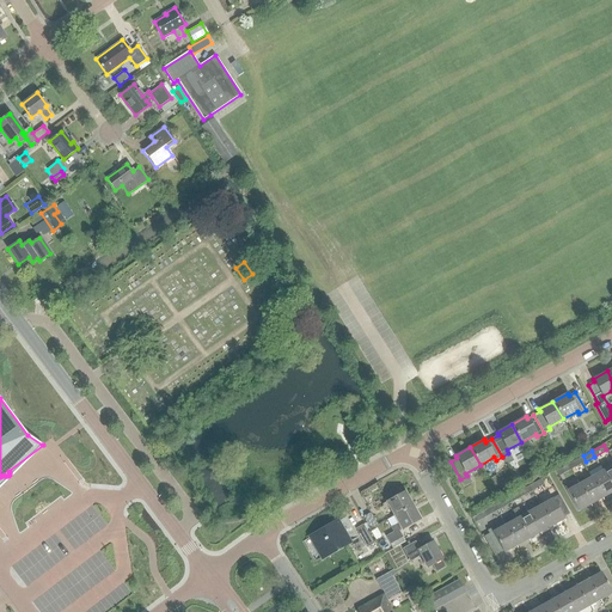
[(571,463),(574,467),(582,463),(580,458),(571,463)]
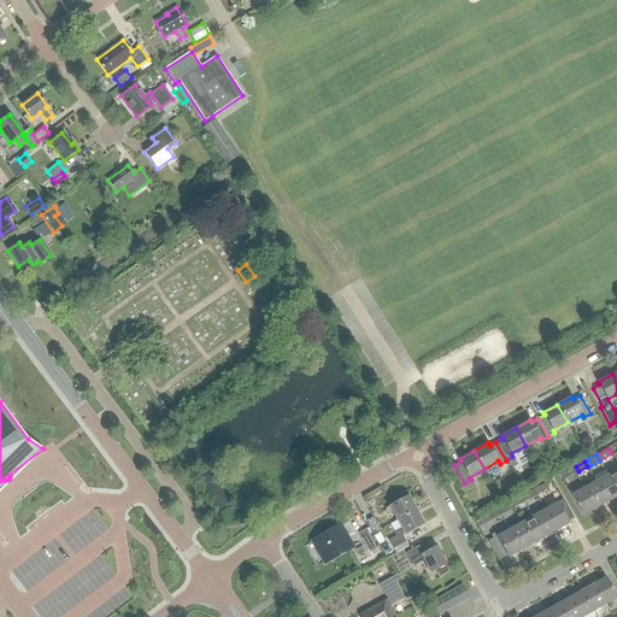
[(566,479),(575,474),(573,469),(564,472),(566,479)]
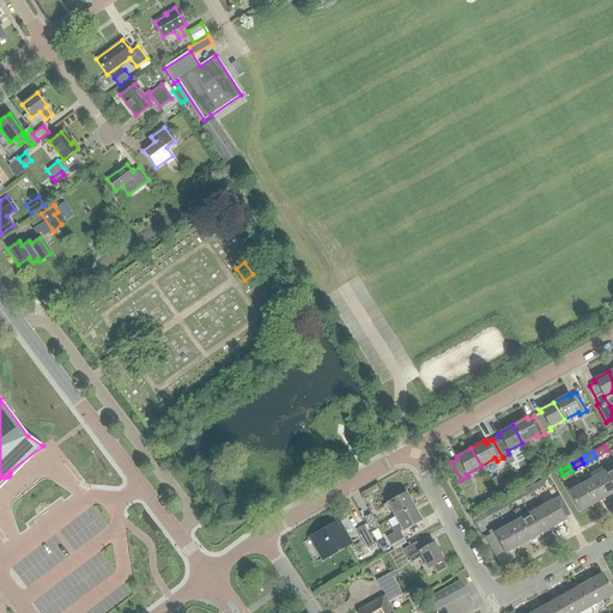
[(589,474),(592,478),(602,499),(612,492),(612,489),(604,472),(601,467),(589,474)]
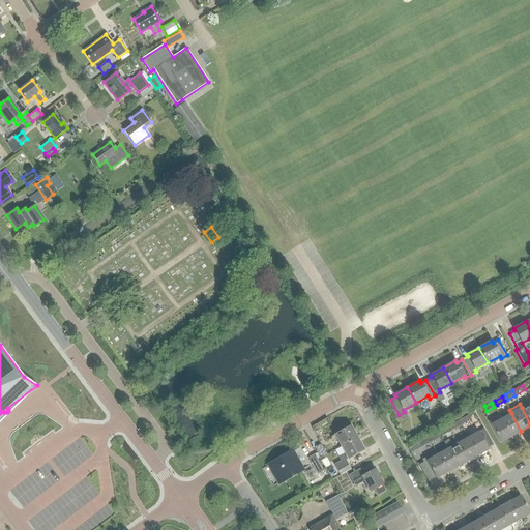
[(510,437),(521,432),(511,413),(505,416),(503,413),(499,415),(501,419),(510,437)]
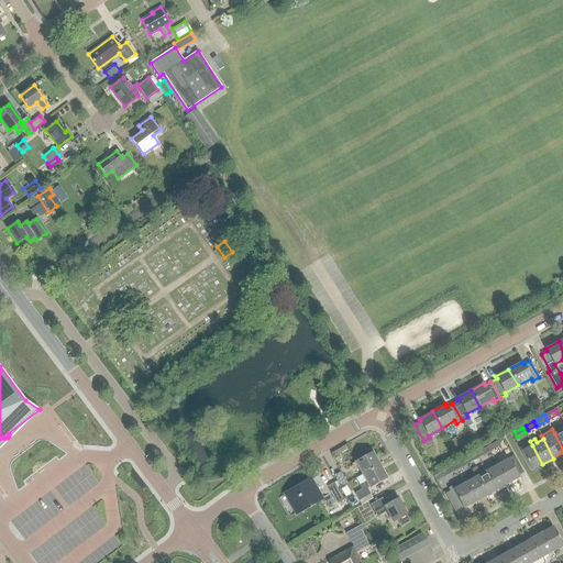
[(531,471),(542,464),(532,445),(521,451),(531,471)]
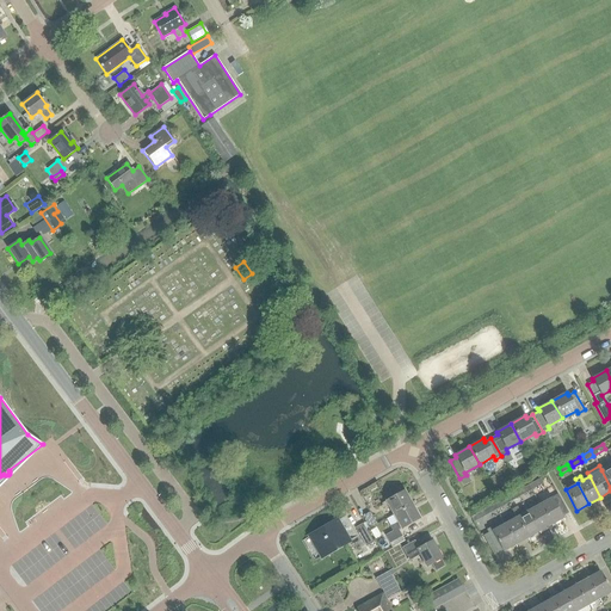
[(531,491),(529,485),(520,489),(523,495),(531,491)]
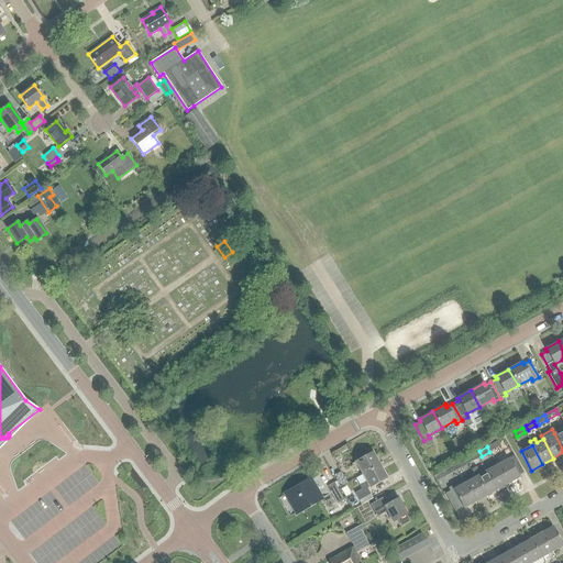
[(357,465),(362,475),(379,465),(372,452),(371,453),(367,449),(365,449),(360,452),(360,454),(362,459),(351,464),(352,465),(350,466),(351,468),(353,467),(354,470),(356,467),(356,466),(357,465)]
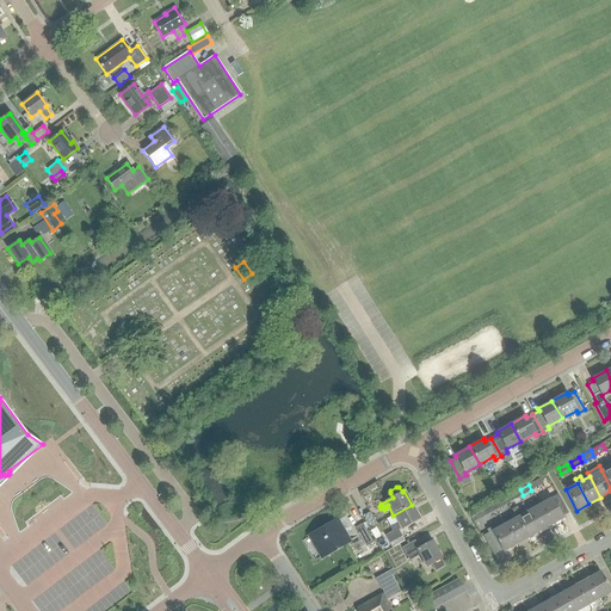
[(508,497),(511,501),(519,497),(517,492),(508,497)]
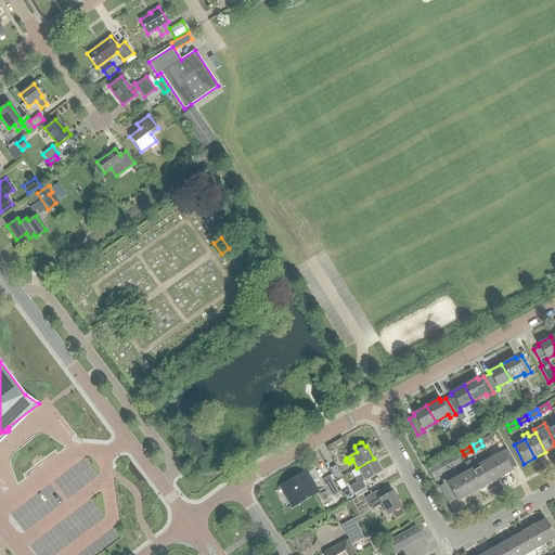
[(515,464),(506,449),(490,459),(501,477),(512,470),(510,467),(515,464)]
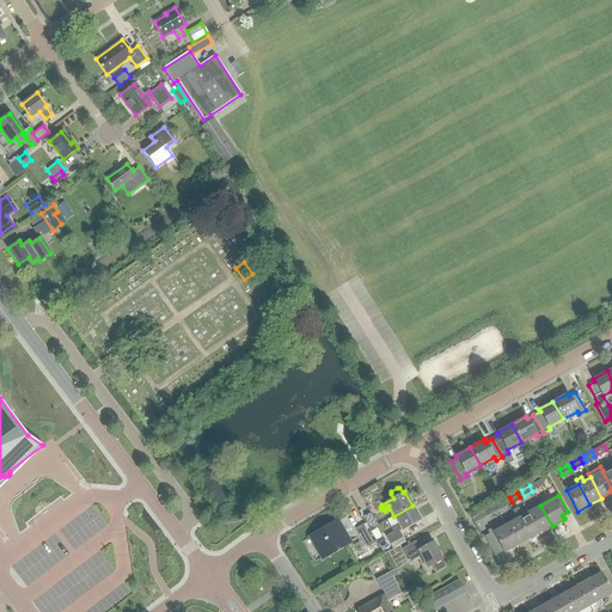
[(506,499),(497,503),(500,509),(508,505),(506,499)]
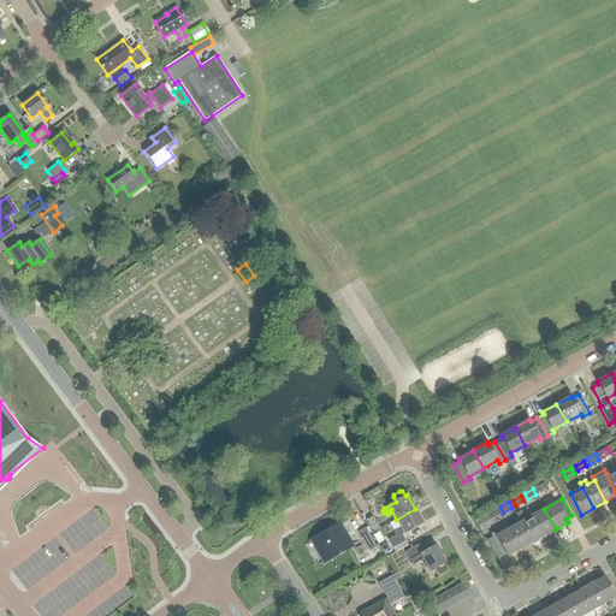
[(392,548),(406,540),(402,534),(404,533),(422,523),(415,509),(396,520),(401,526),(392,531),(395,535),(389,539),(392,548)]
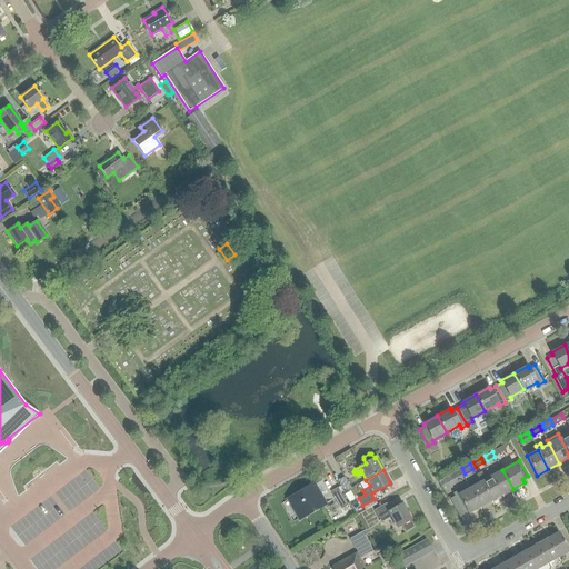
[(450,481),(461,475),(459,470),(448,476),(450,481)]
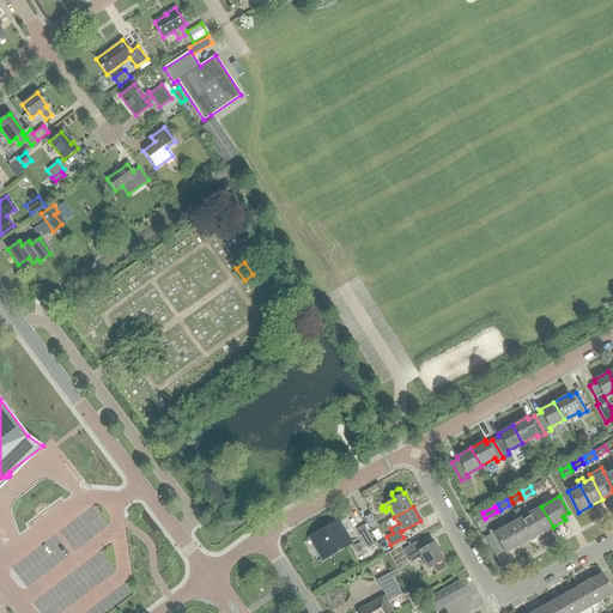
[(541,534),(553,527),(541,507),(529,513),(541,534)]
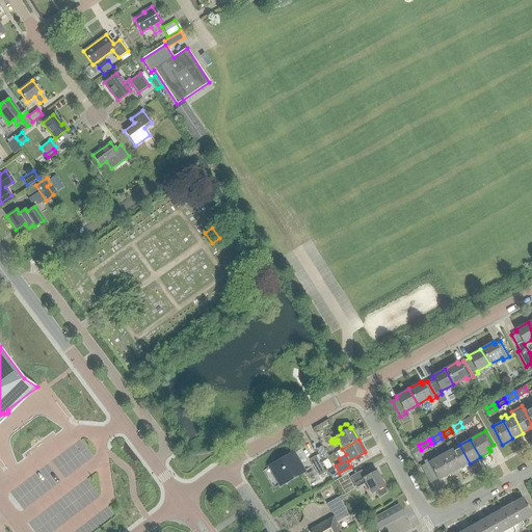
[(459,469),(470,463),(459,445),(453,448),(449,442),(445,444),(449,451),(459,469)]
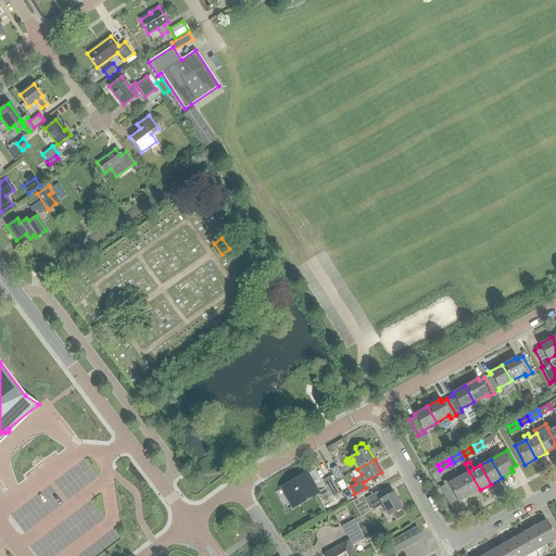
[(342,477),(336,466),(329,469),(336,481),(342,477)]
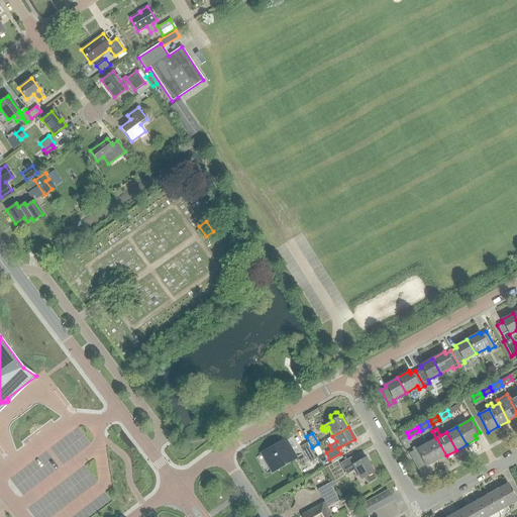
[(298,458),(286,437),(260,452),(272,474),(298,458)]
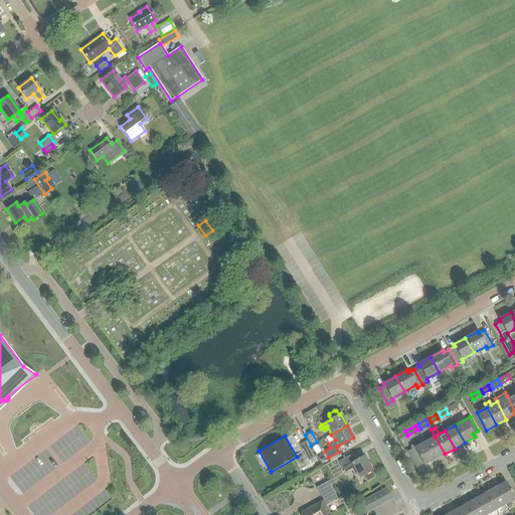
[(445,454),(435,437),(428,440),(426,436),(422,439),(424,442),(435,460),(445,454)]
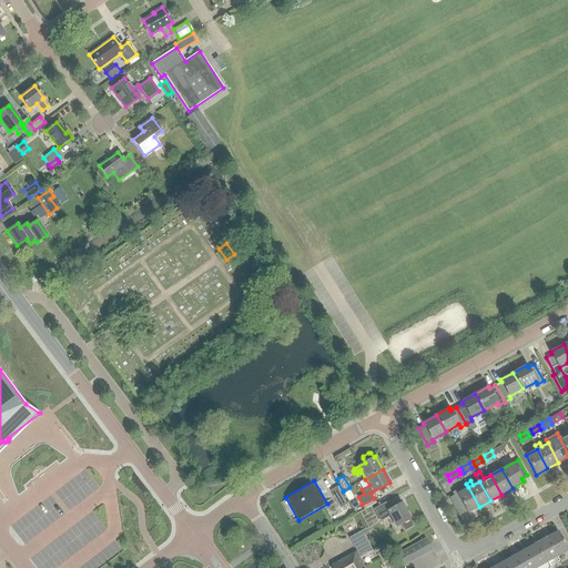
[(331,490),(340,508),(347,504),(337,486),(331,490)]
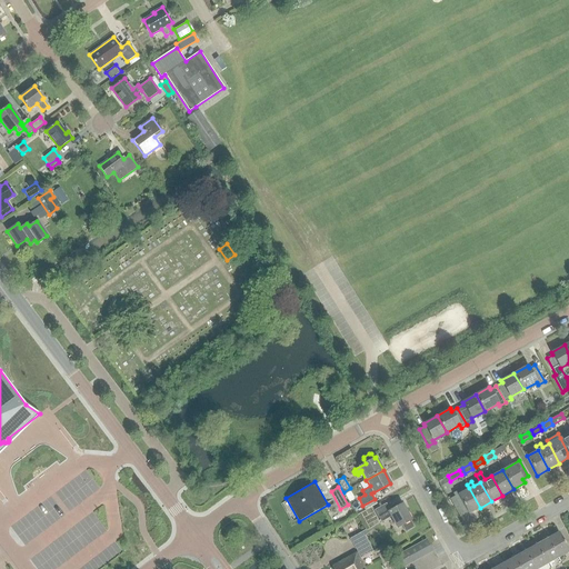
[(468,515),(480,508),(469,488),(462,492),(460,489),(452,493),(455,496),(449,499),(459,517),(467,512),(468,515)]
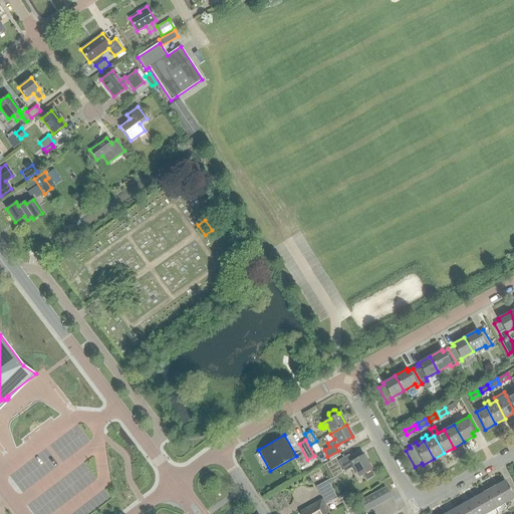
[(371,474),(369,471),(371,470),(363,455),(352,462),(348,455),(338,461),(344,472),(352,467),(358,477),(362,475),(365,480),(371,477),(371,474)]
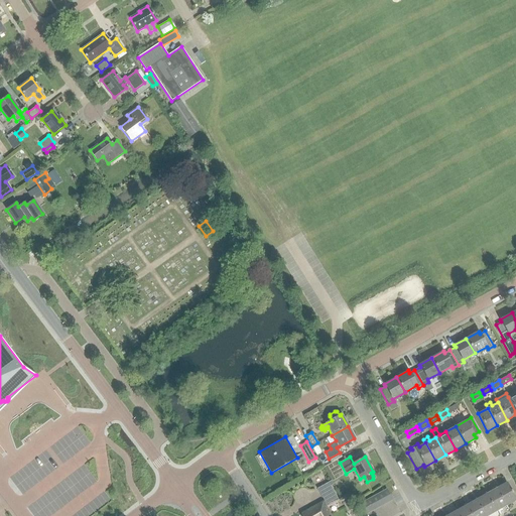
[(330,515),(325,507),(338,500),(330,486),(333,485),(331,481),(316,489),(324,502),(323,503),(301,514),(302,515),(330,515)]
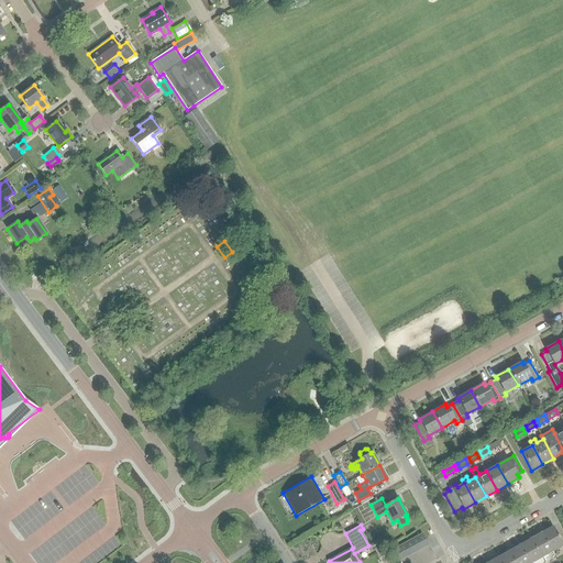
[(562,545),(552,527),(541,532),(552,552),(562,545)]
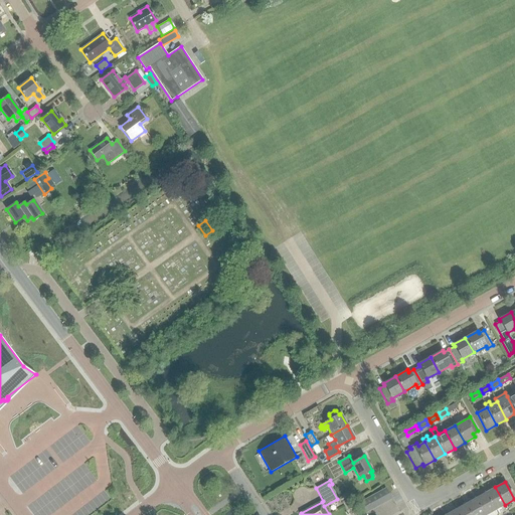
[(495,510),(505,505),(495,487),(485,493),(495,510)]
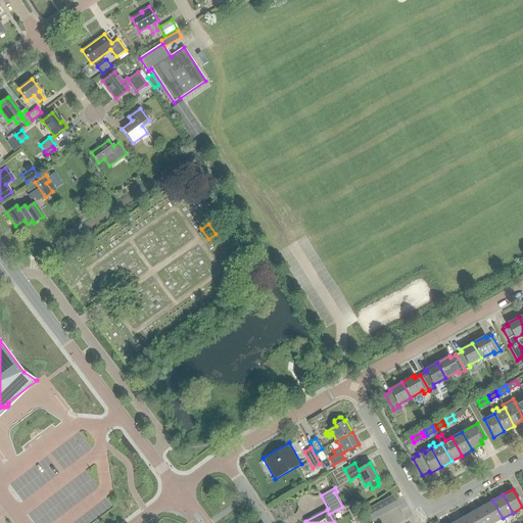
[(392,510),(398,507),(396,505),(396,503),(394,501),(392,495),(387,498),(392,510)]
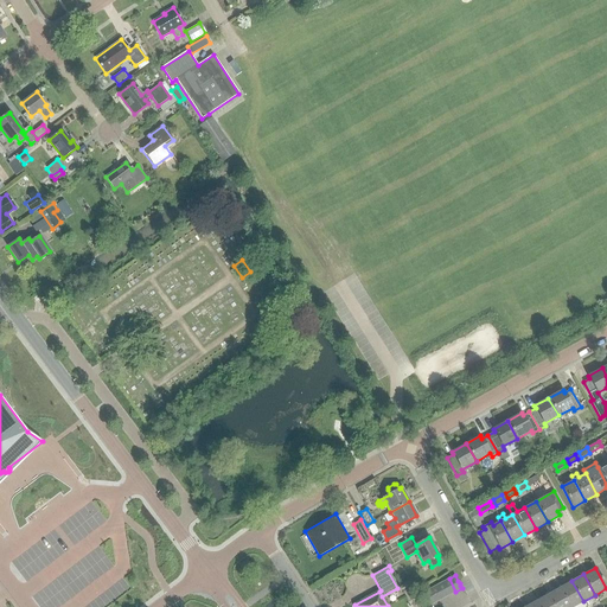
[(455,592),(449,579),(442,582),(449,595),(455,592)]
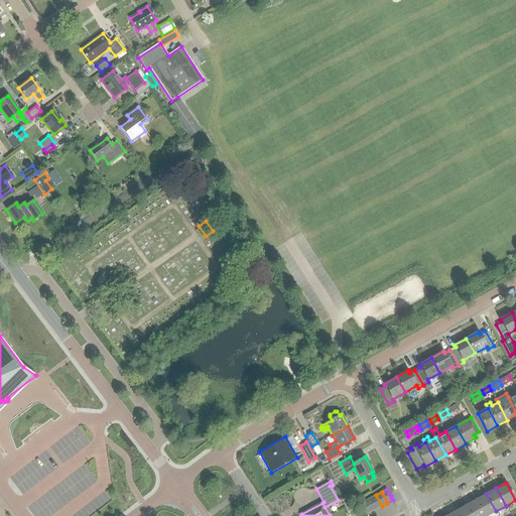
[(485,515),(487,515),(496,511),(486,494),(476,500),(485,515)]
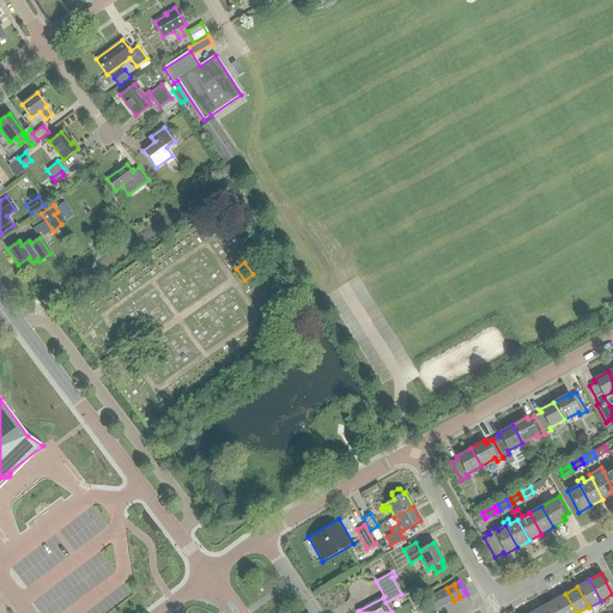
[(447,588),(441,592),(448,604),(454,601),(447,588)]
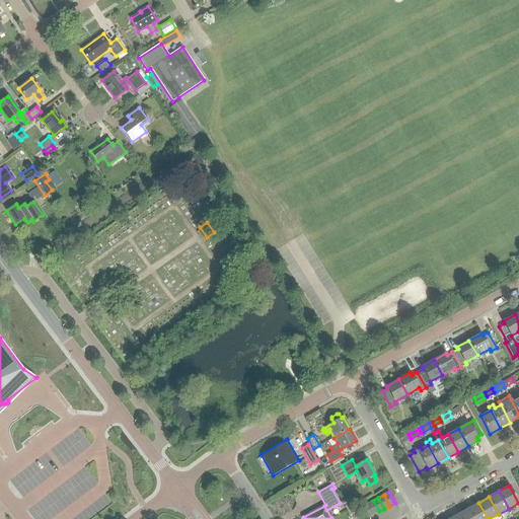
[(373,514),(379,511),(373,501),(368,504),(373,514)]
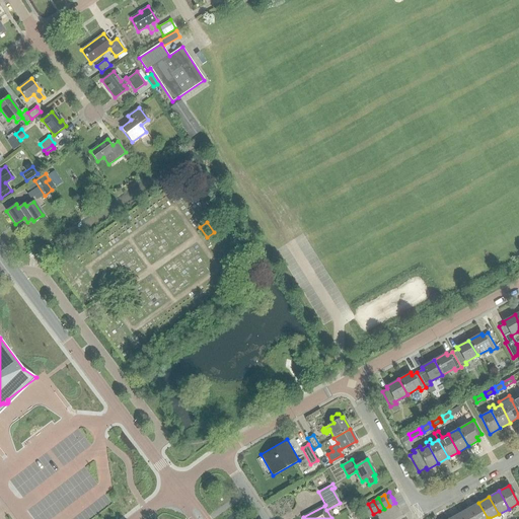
[(474,518),(488,518),(478,503),(468,508),(474,518)]
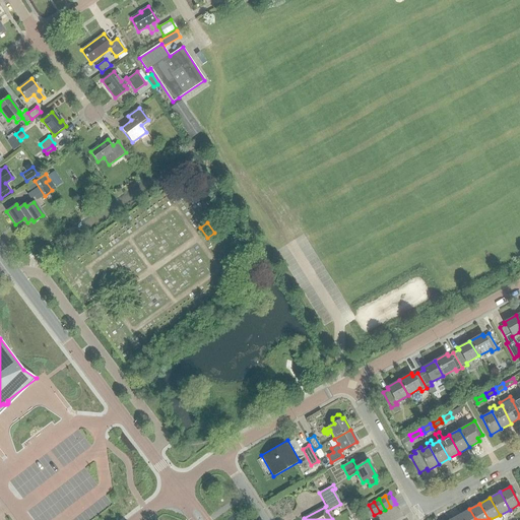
[(369,505),(363,508),(369,518),(374,515),(369,505)]
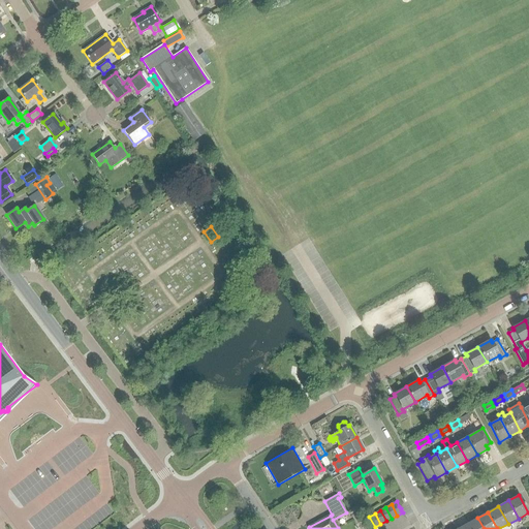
[(484,528),(477,518),(467,524),(470,528),(484,528)]
